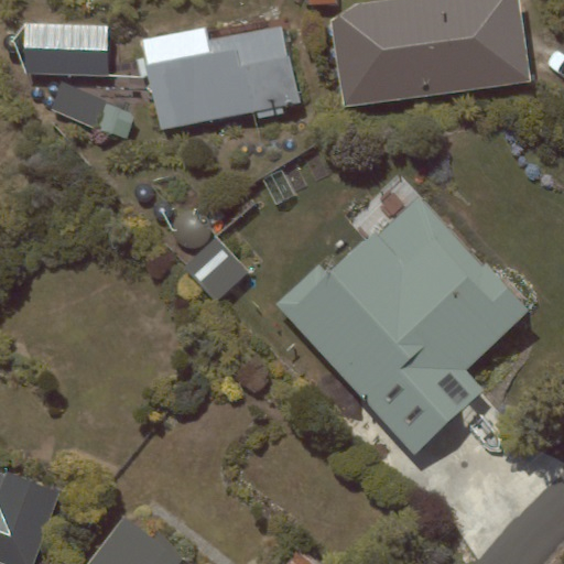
[(386,0),(358,3),(332,22),(344,109),(531,83),(519,0),(386,0)]
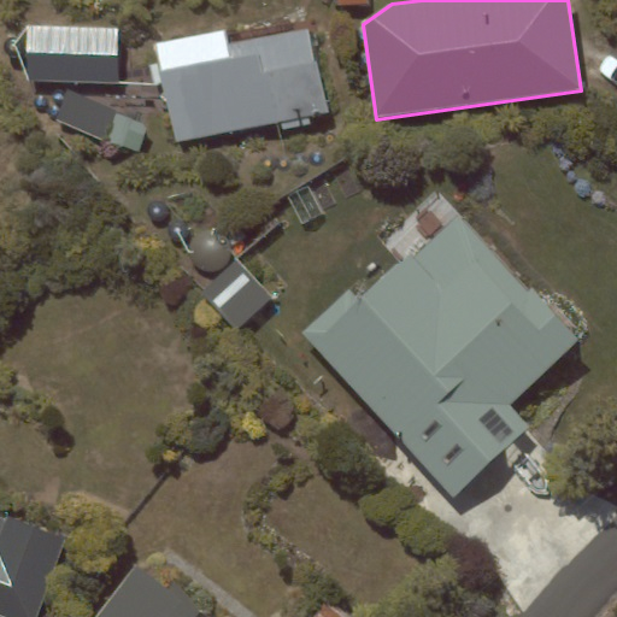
[(118,29),(29,28),(28,83),(118,83),(118,29)]
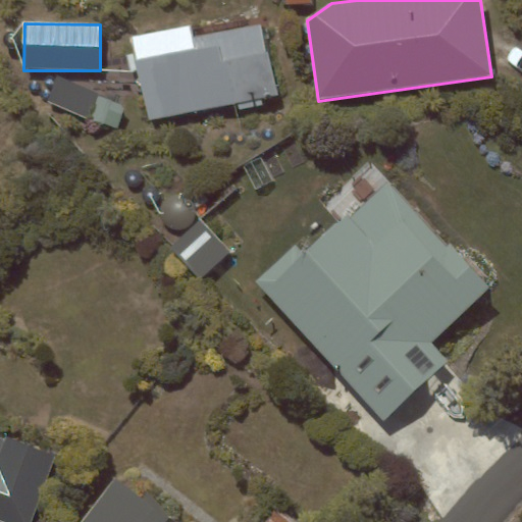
[(191,27),(133,38),(150,120),(276,94),(262,23),(193,38),(191,27)]
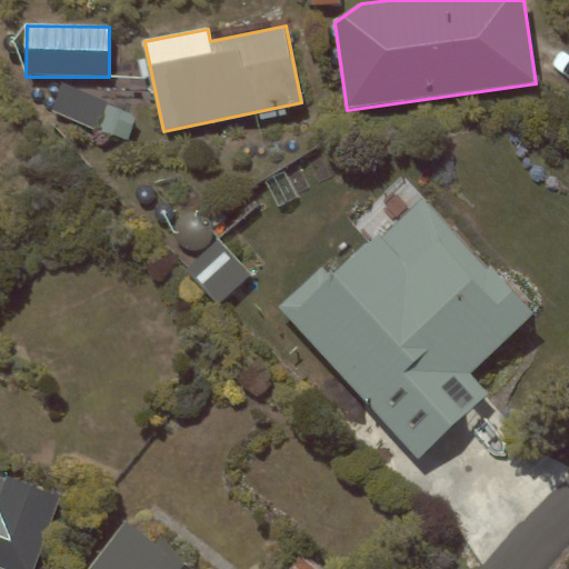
[(469,373),(533,315),(422,193),(332,277),(322,266),(279,306),(419,458),(488,393),(469,373)]
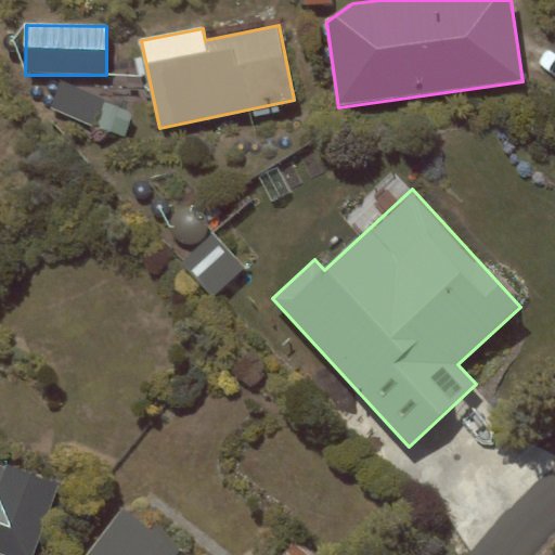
[(213,296),(245,267),(214,232),(181,261),(213,296)]
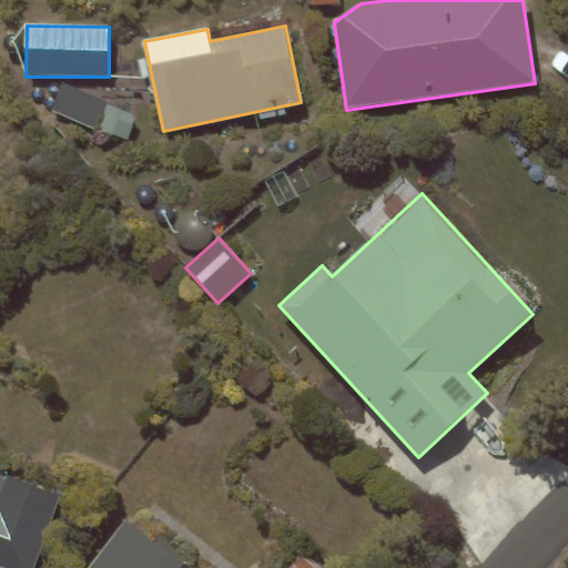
[(0,565),(9,567),(28,567),(53,498),(0,478),(0,565)]
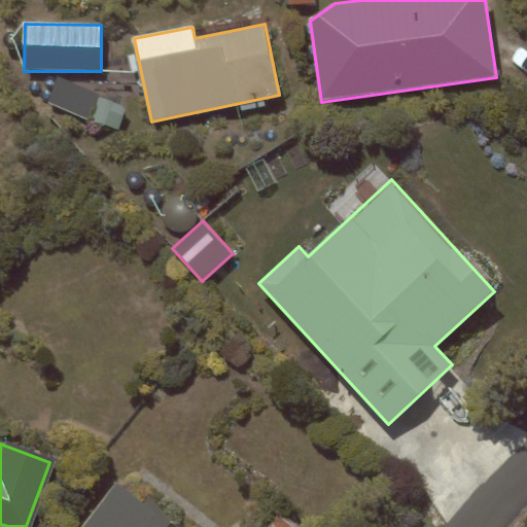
[(167,526),(115,487),(83,526),(167,526)]
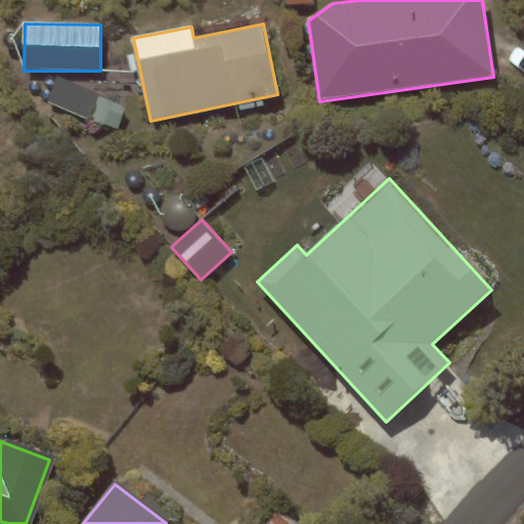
[(297,523),(279,511),(269,523),(297,523)]
